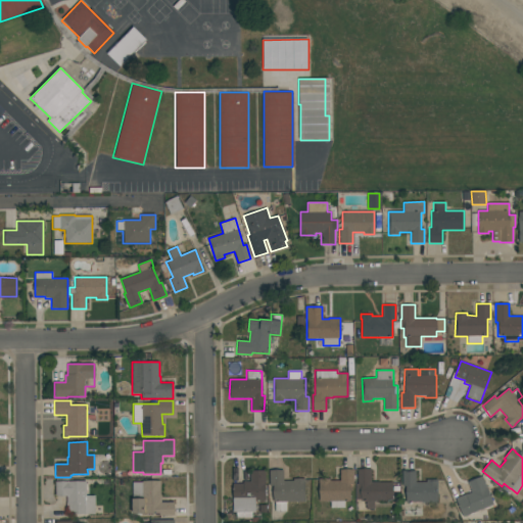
[(371,481),(392,481),(392,501),(374,501),(374,509),(366,510),(366,502),(361,502),(361,500),(355,500),(355,484),(358,484),(358,469),(371,469),(371,481)]
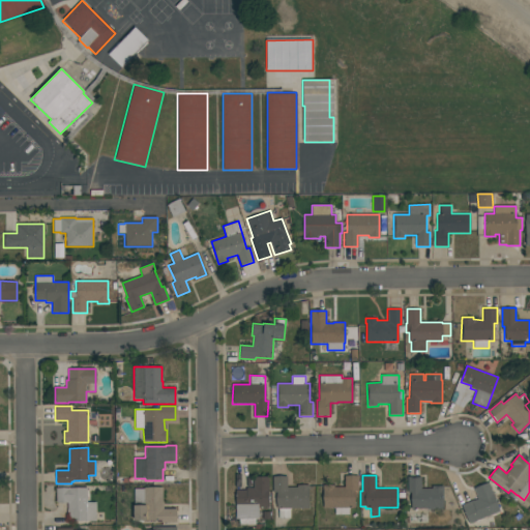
[(276,509),(276,493),(273,493),(272,476),(287,476),(287,488),(297,488),(297,486),(308,486),(308,508),(290,509),(290,519),(280,519),(278,509),(276,509)]
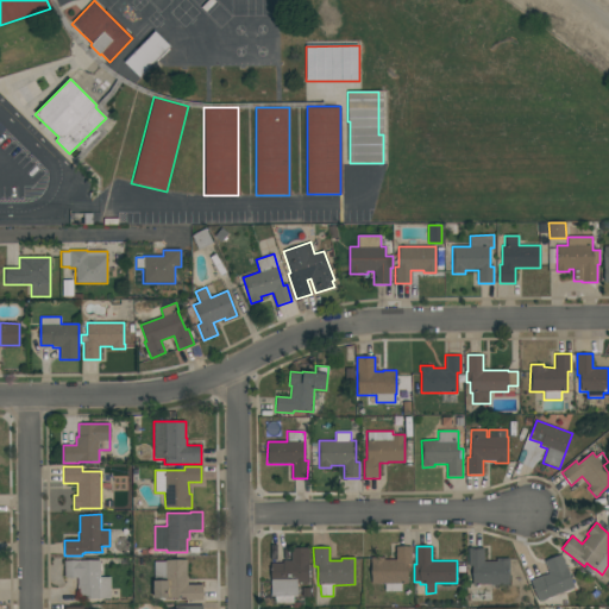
[(370,558),(384,558),(383,559),(396,560),(396,547),(412,547),(412,566),(408,566),(408,584),(401,584),(401,591),(384,591),(384,584),(371,584),(371,562),(370,562),(370,558)]
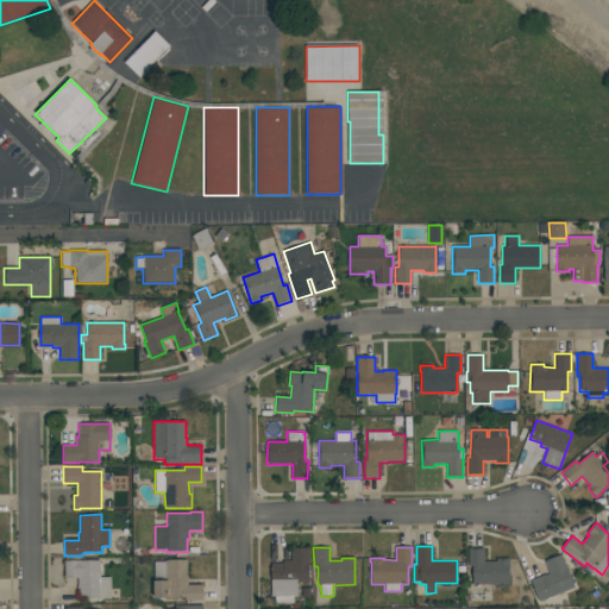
[(509,558),(509,585),(491,585),(491,600),(472,600),(472,566),(469,566),(469,547),(484,547),(484,562),(496,562),(496,558),(509,558)]
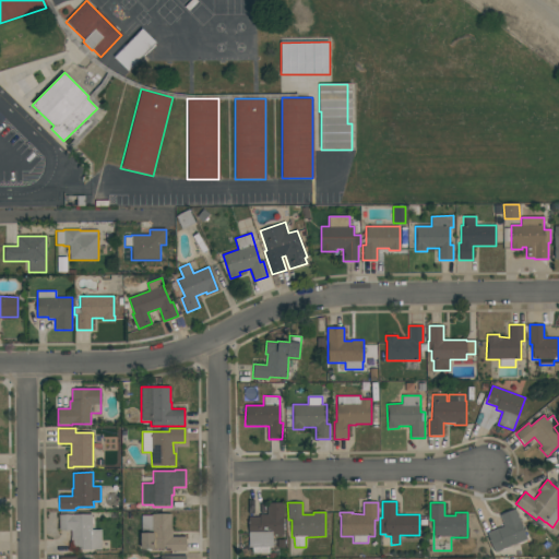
[(269,554),(252,554),(252,547),(249,547),(249,533),(248,533),(248,516),(259,516),(259,514),(268,514),(268,503),(284,503),(283,535),(273,535),(273,547),(269,547),(269,554)]
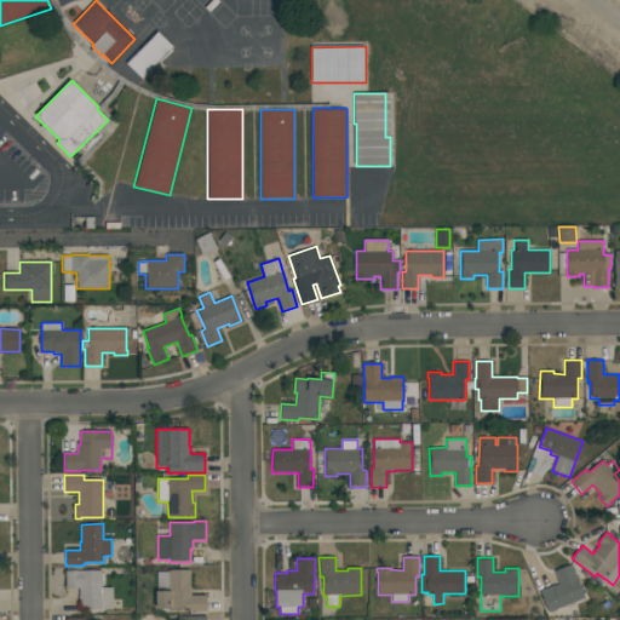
[(549,613),(539,591),(551,586),(552,586),(560,584),(554,572),(572,564),(585,598),(549,613)]
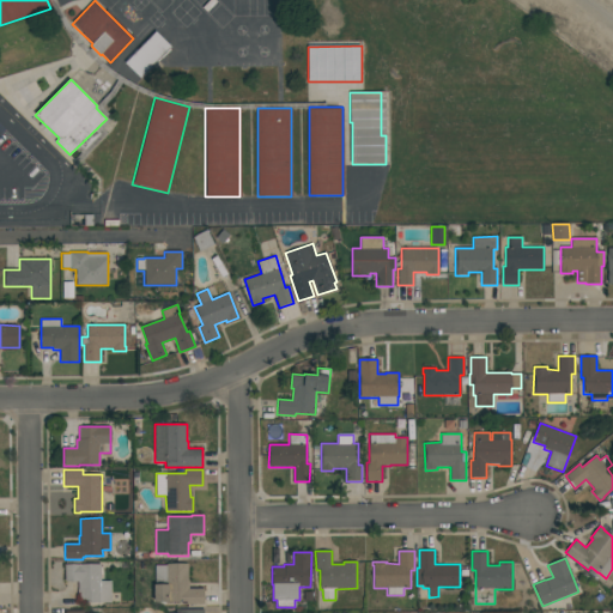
[(111,604),(77,604),(77,589),(78,589),(78,582),(65,582),(65,564),(101,564),(101,581),(111,581),(111,604)]
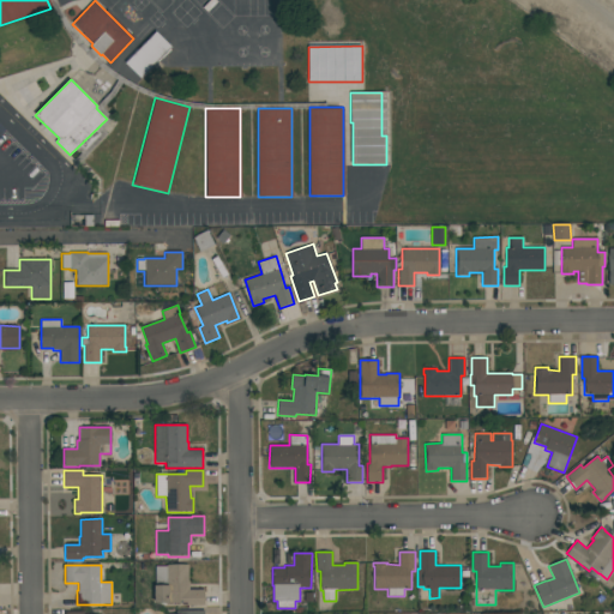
[(188,565),(188,582),(190,582),(190,590),(204,590),(204,606),(186,606),(186,603),(154,603),(154,585),(155,585),(155,566),(167,566),(167,565),(188,565)]
